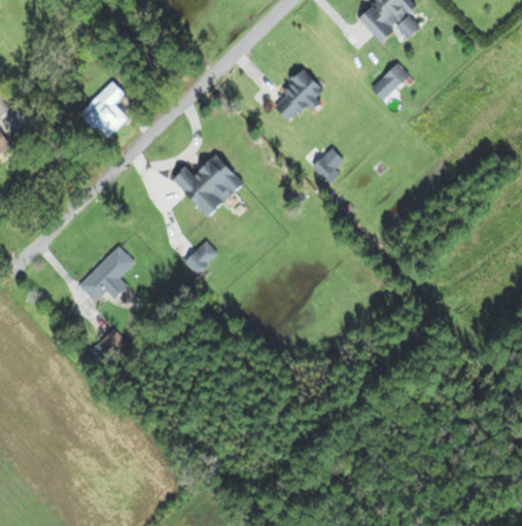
[(384,44),(397,31),(412,18),(409,14),(417,7),(410,0),(374,0),(357,16),(384,44)]
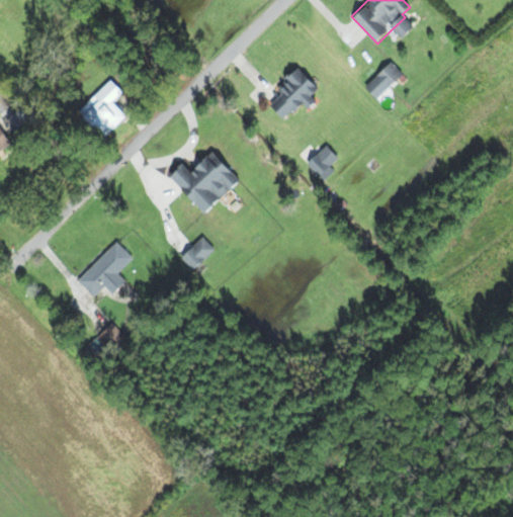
[(280,118),(313,100),(310,95),(316,92),(302,68),(274,83),(281,95),(271,101),(280,118)]
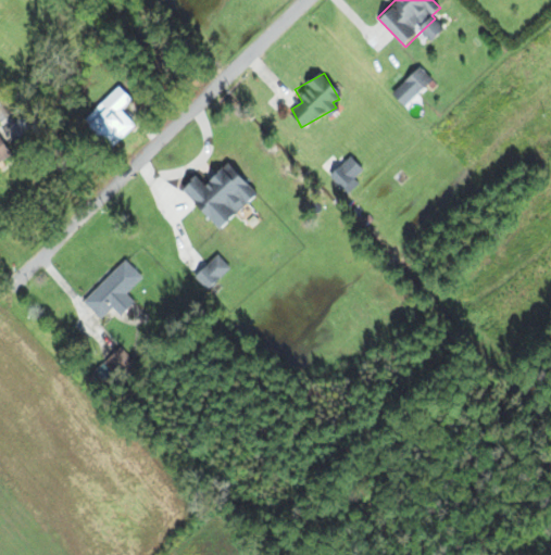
[(92,113),(119,139),(134,124),(119,110),(132,97),(120,84),(92,113)]
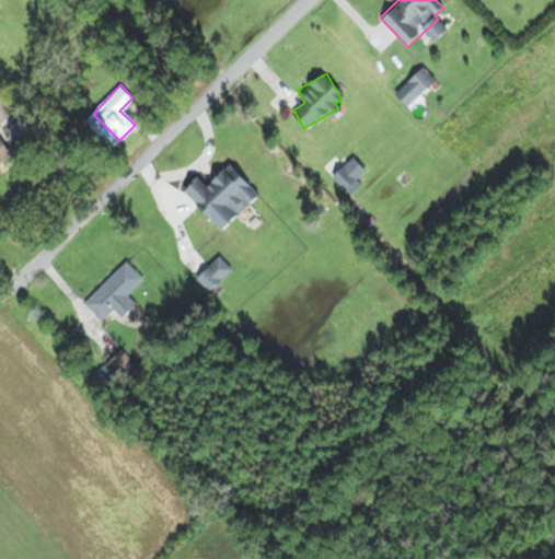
[(331,175),(344,190),(357,181),(343,164),(331,175)]
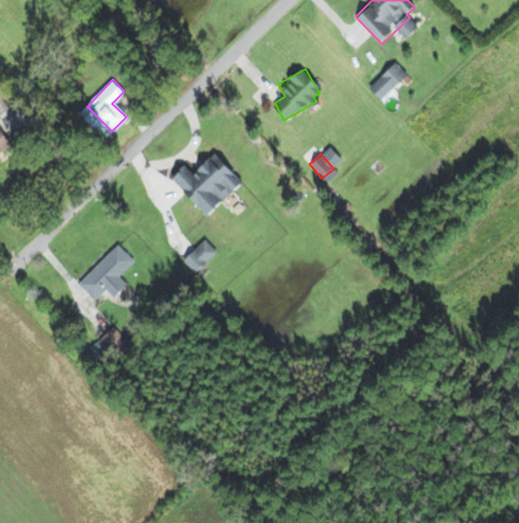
[(118,276),(133,261),(118,245),(78,282),(94,300),(105,289),(114,298),(126,286),(118,276)]
